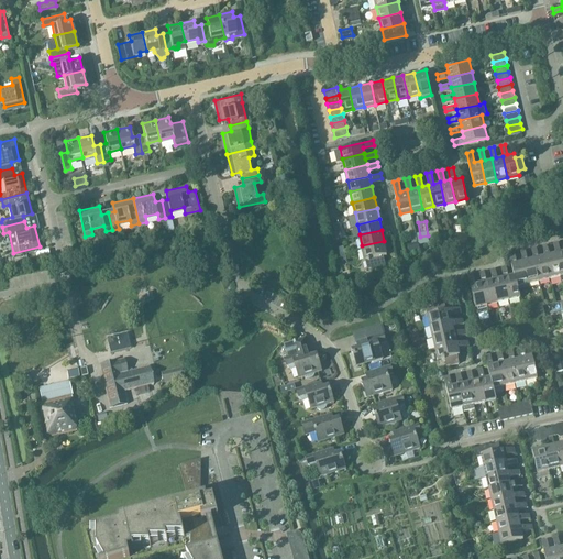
[(553,241),(556,252),(561,274),(562,277),(562,250),(561,251),(559,240),(553,241)]
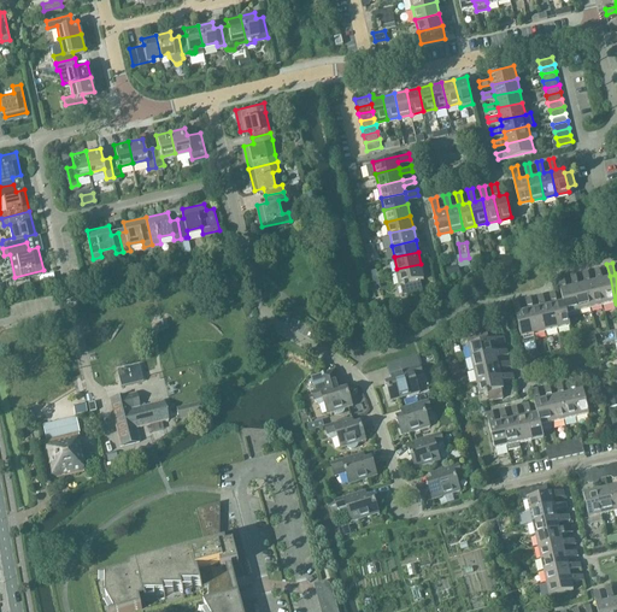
[(421,264),(397,269),(400,282),(405,281),(407,290),(423,287),(421,277),(424,276),(421,264)]
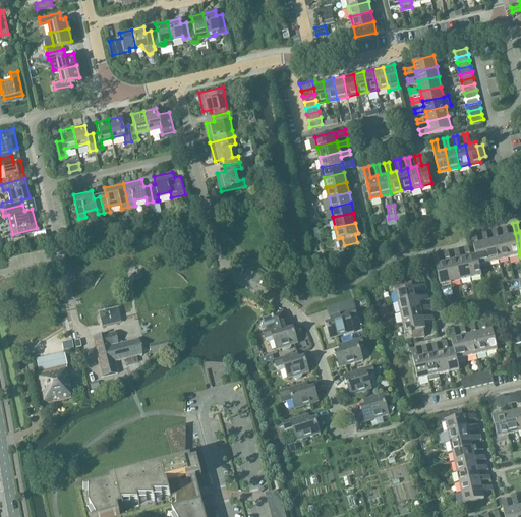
[(509,255),(519,253),(515,233),(509,234),(507,224),(502,225),(504,235),(509,255)]
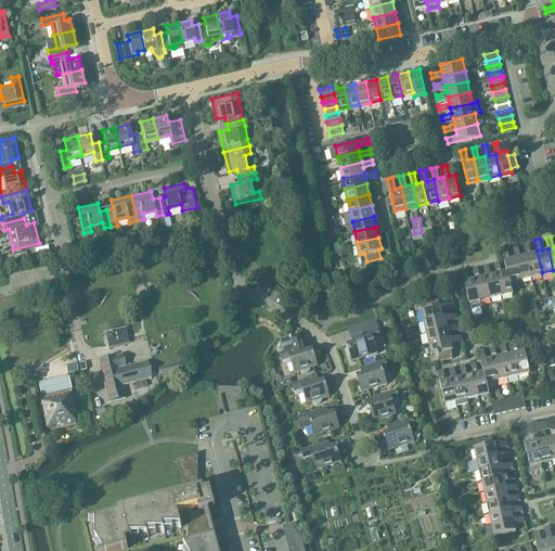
[(524,243),(526,254),(531,274),(542,272),(537,251),(531,253),(529,242),(524,243)]
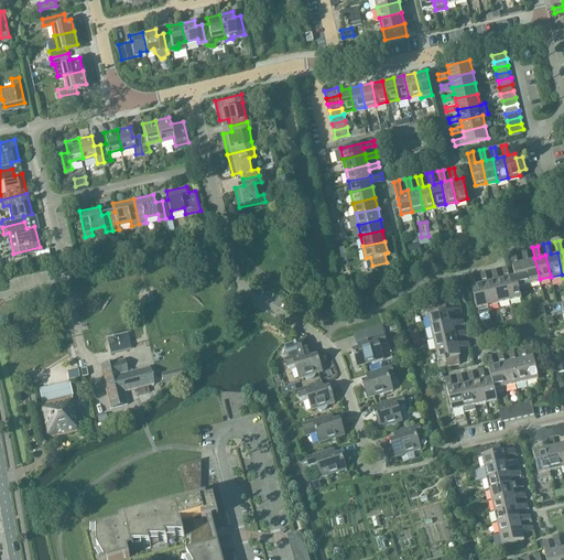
[(521,249),(523,260),(529,282),(540,279),(534,258),(529,259),(527,248),(521,249)]
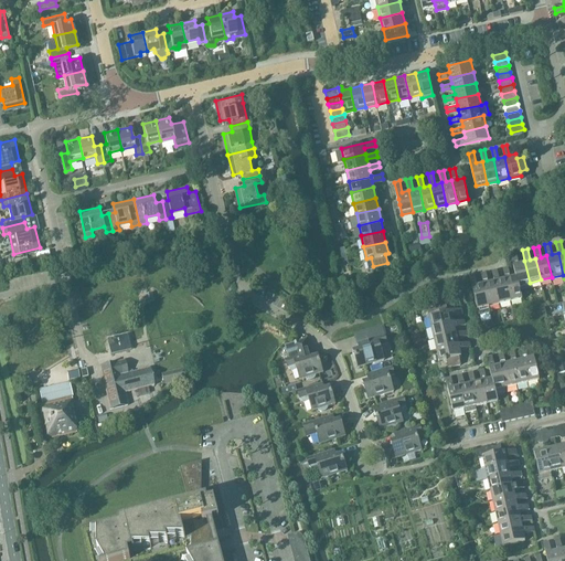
[(519,285),(520,285),(530,283),(524,261),(519,262),(515,251),(510,253),(515,275),(516,274),(519,285)]
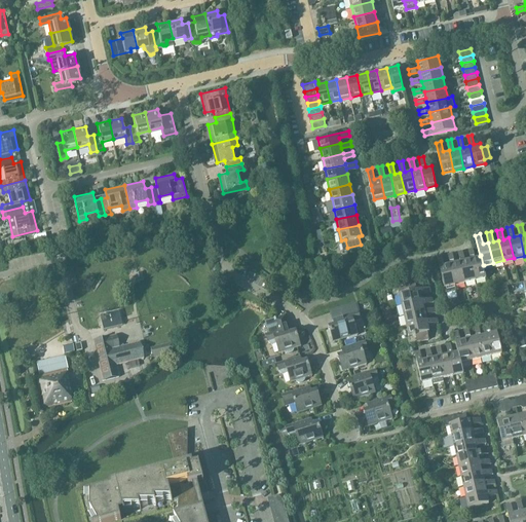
[(468,247),(471,258),(476,277),(486,275),(484,265),(483,265),(481,255),(480,256),(476,257),(473,246),(468,247)]
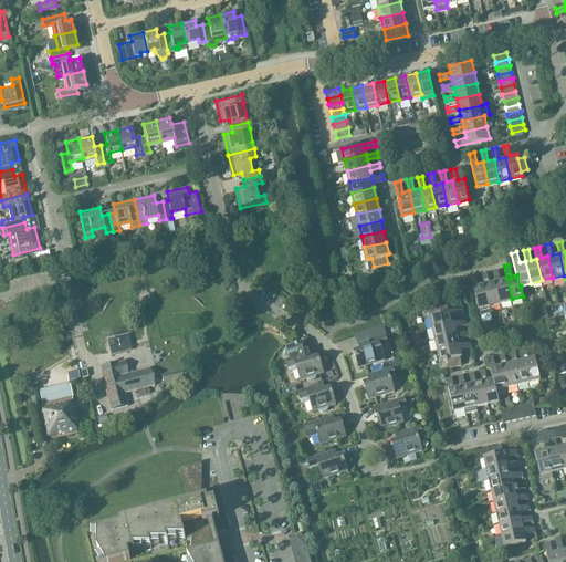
[(495,280),(501,302),(512,299),(506,278),(501,279),(498,268),(493,269),(495,280)]
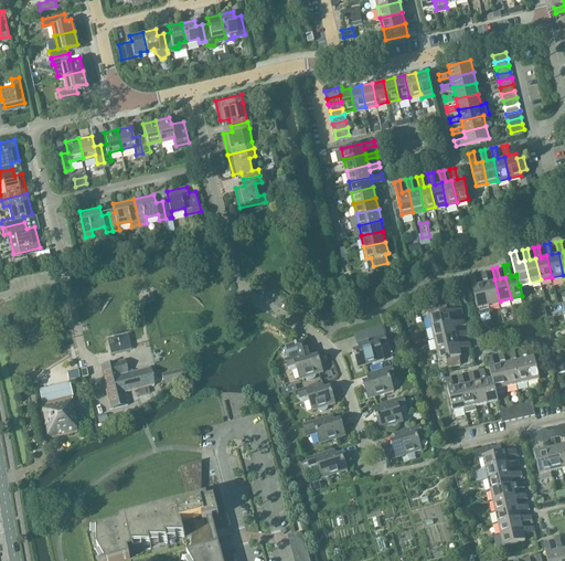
[(489,304),(500,302),(494,279),(489,281),(486,270),(481,271),(483,282),(489,304)]
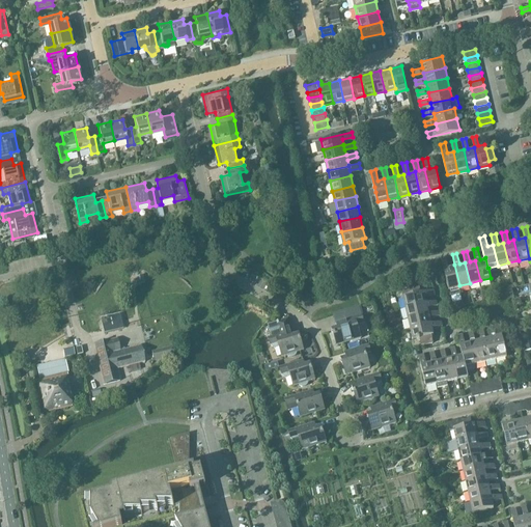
[(448,267),(446,256),(441,257),(448,287),(459,285),(454,265),(448,267)]
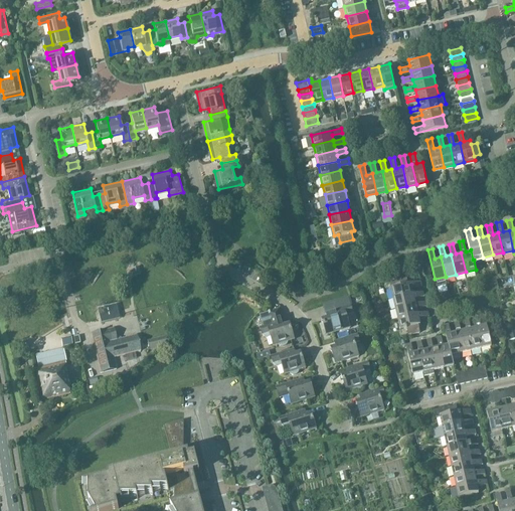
[(135,265),(132,266),(134,273),(138,271),(140,271),(139,264),(135,265)]
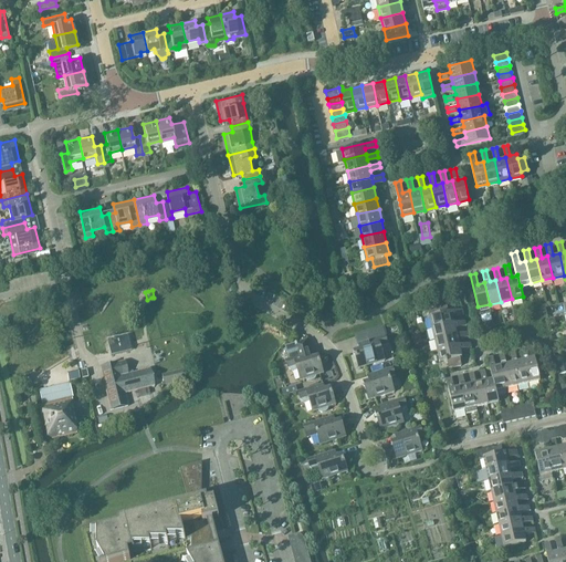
[(454,321),(452,314),(463,312),(462,306),(430,314),(432,326),(454,321)]
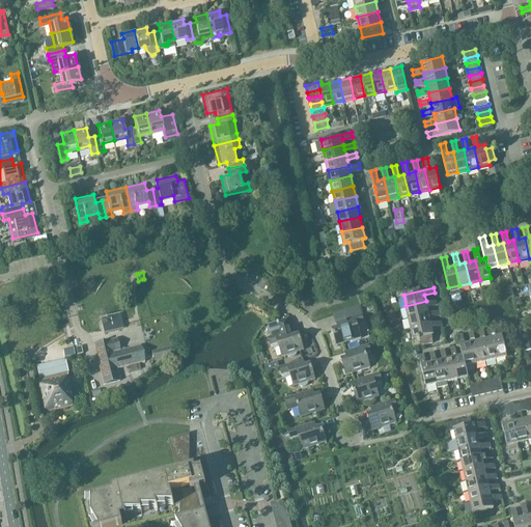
[(466,298),(483,294),(481,287),(464,292),(466,298)]
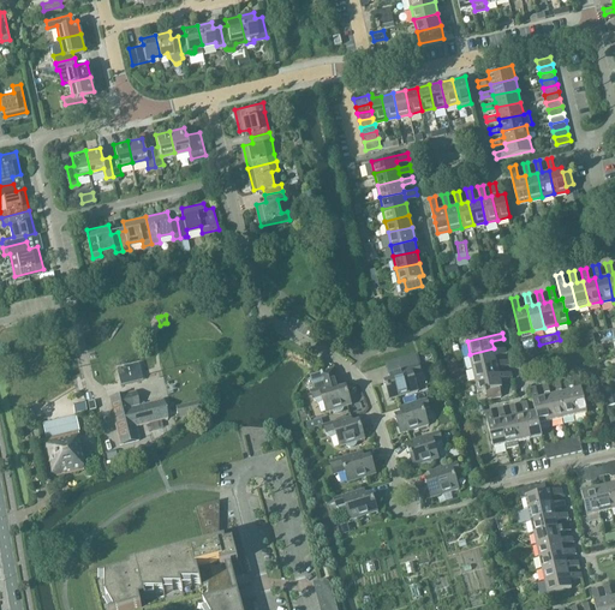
[(506,346),(494,348),(470,354),(473,365),(496,360),(495,353),(507,351),(506,346)]
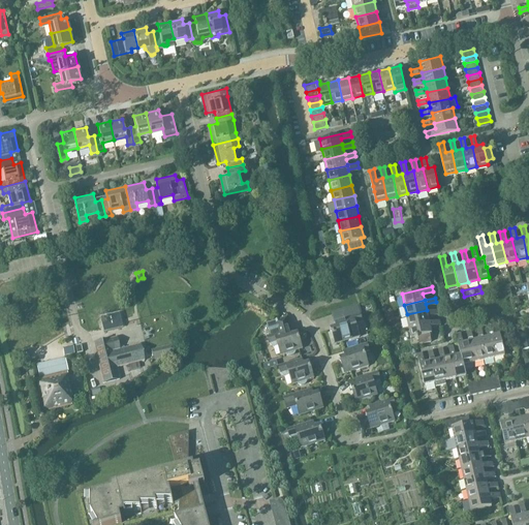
[(337,325),(332,327),(336,341),(360,333),(356,323),(359,322),(361,321),(362,319),(362,316),(360,311),(361,310),(359,303),(335,309),(337,317),(335,318),(337,325)]
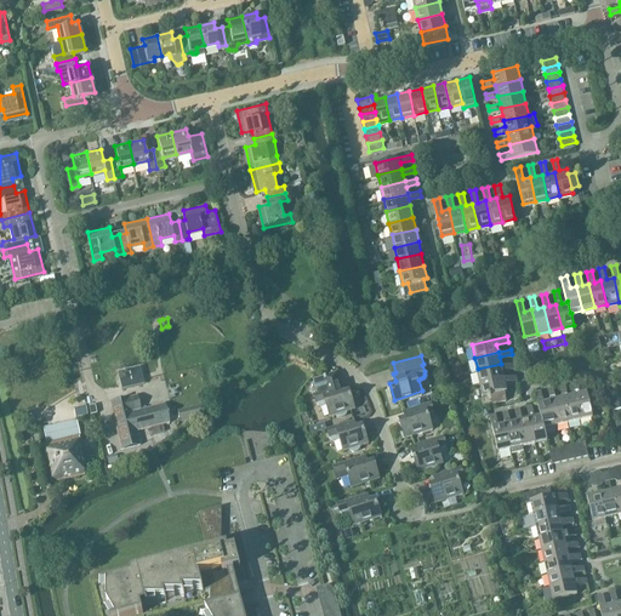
[(513,360),(501,364),(478,369),(480,381),(505,376),(502,369),(514,366),(513,360)]
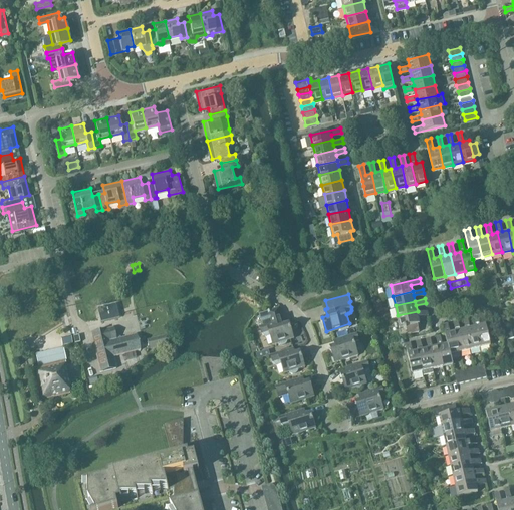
[(116,303),(98,307),(100,316),(101,318),(104,317),(121,313),(121,311),(121,310),(120,307),(117,308),(116,303)]
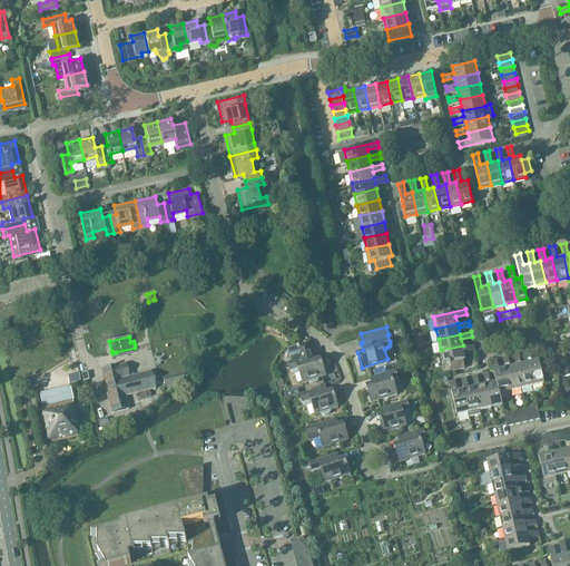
[(316,359),(310,339),(287,345),(292,359),(288,359),(291,367),(292,369),(294,370),(297,370),(300,369),(303,379),(308,378),(310,379),(312,380),(314,380),(316,379),(317,377),(318,374),(326,372),(321,357),(316,359)]
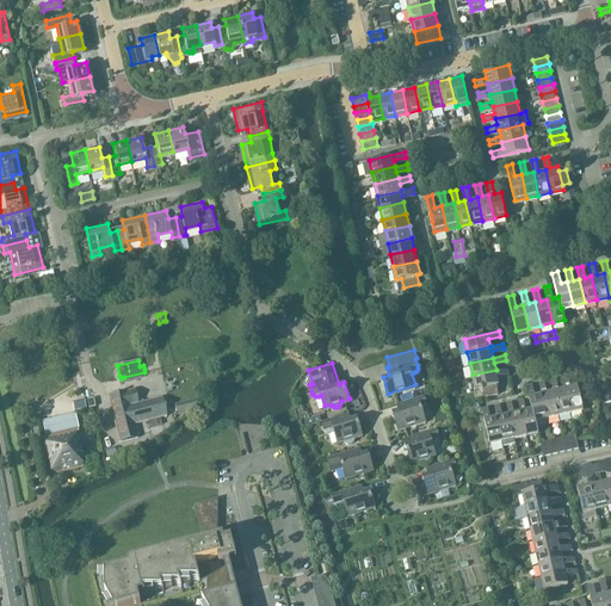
[(508,366),(497,370),(473,375),(476,388),(499,382),(498,375),(510,372),(508,366)]
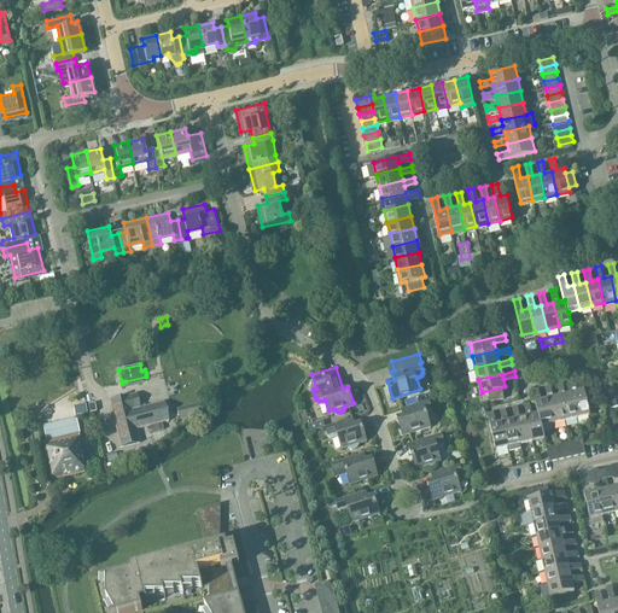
[(569,378),(572,390),(577,415),(590,412),(584,387),(577,389),(575,377),(569,378)]
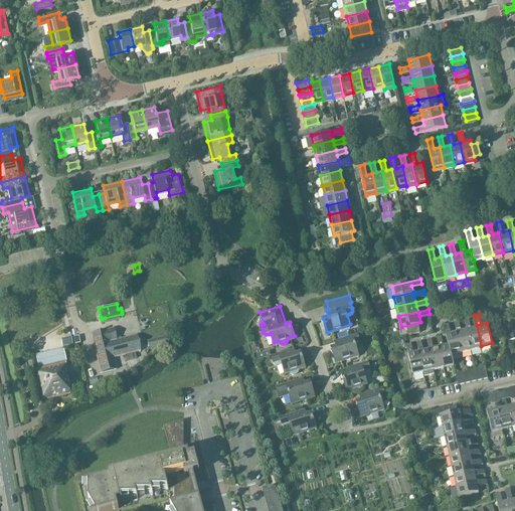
[(467,328),(471,348),(481,346),(477,325),(471,327),(469,317),(464,318),(467,328)]
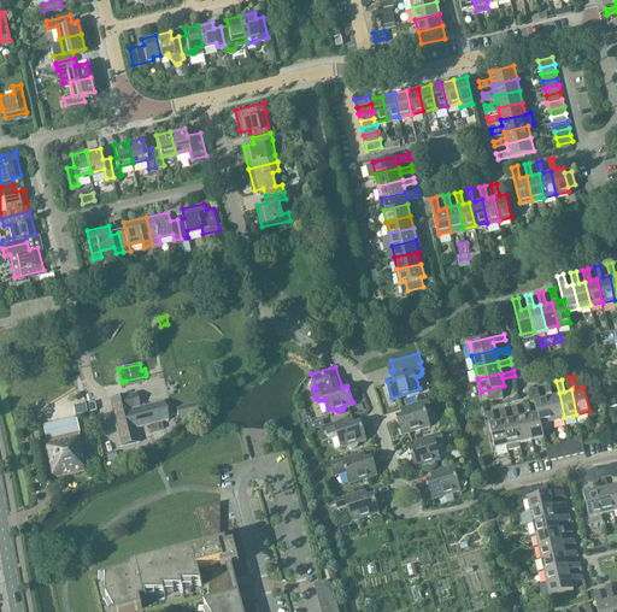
[(544,383),(547,395),(553,419),(564,417),(559,393),(552,394),(550,382),(544,383)]
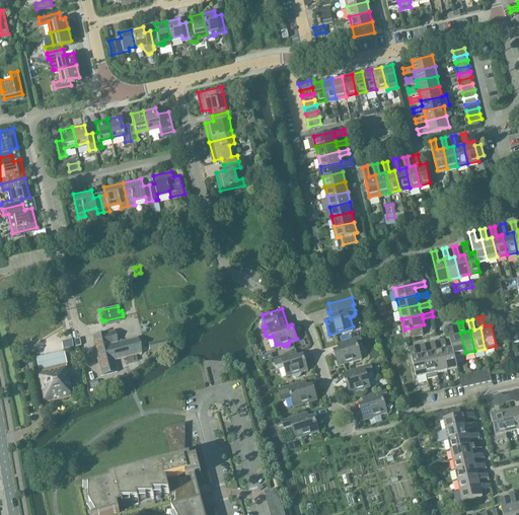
[(447,324),(451,345),(452,345),(454,356),(455,355),(465,353),(460,333),(454,335),(452,323),(447,324)]
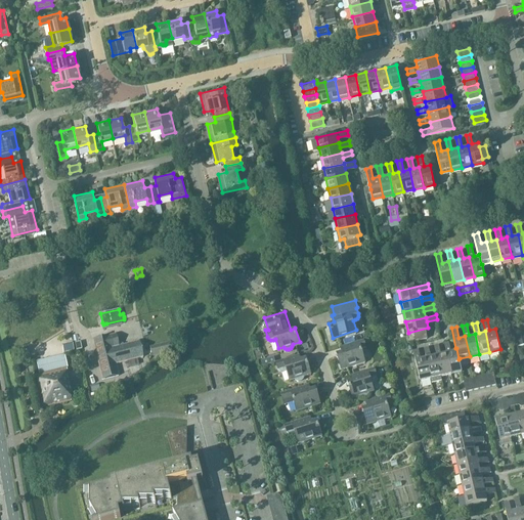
[(139,338),(119,343),(116,332),(93,338),(102,376),(118,373),(115,360),(138,355),(143,353),(139,338)]
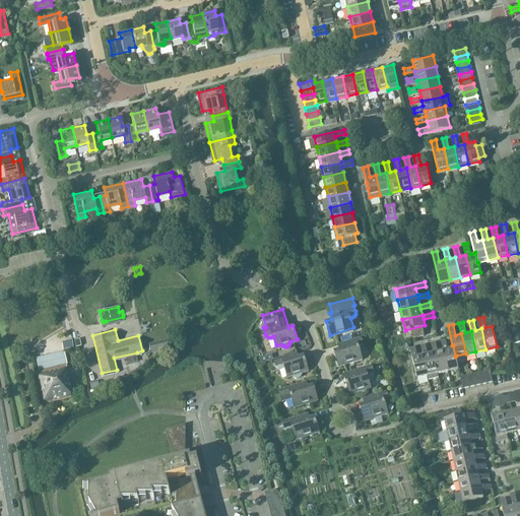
[(339,364),(363,357),(359,343),(363,341),(361,334),(340,341),(342,347),(334,349),(339,364)]
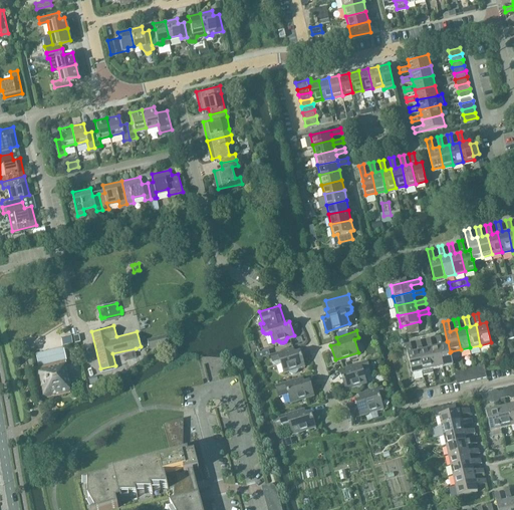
[(167,332),(148,337),(150,345),(169,340),(167,332)]
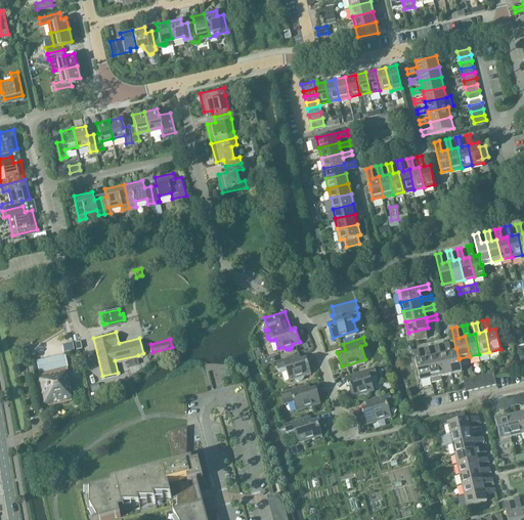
[(462,369),(460,358),(459,359),(456,348),(455,348),(451,350),(448,340),(444,341),(446,351),(451,372),(462,369)]
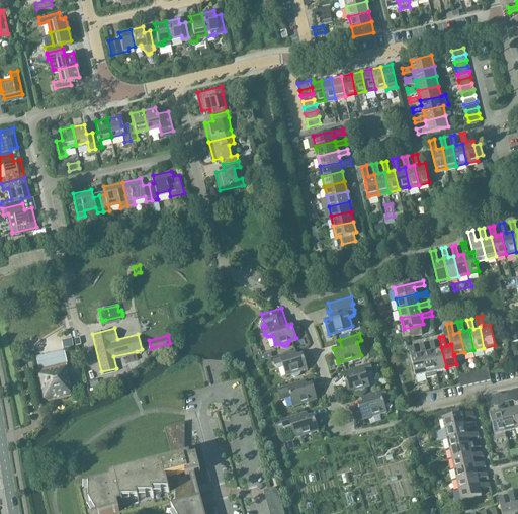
[(431,349),(436,369),(446,367),(441,347),(436,348),(433,338),(429,339),(431,349)]
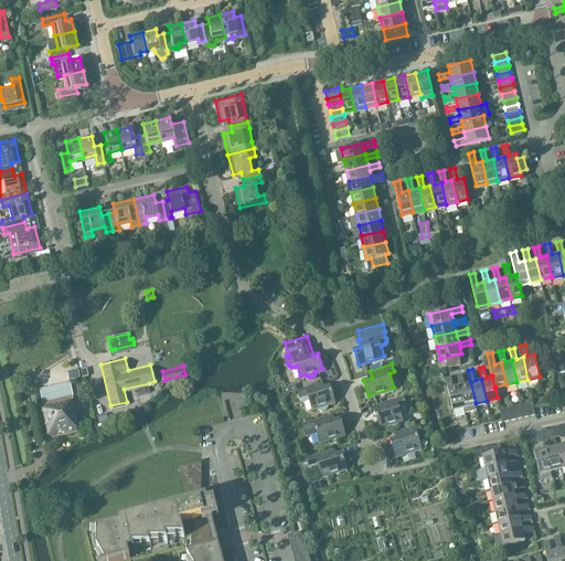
[(459,383),(465,406),(466,410),(477,408),(476,403),(470,381),(465,382),(461,372),(457,373),(459,383)]
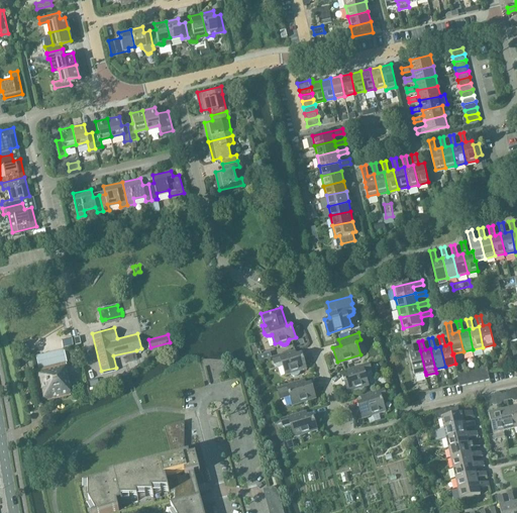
[(415,374),(425,372),(420,350),(415,352),(413,342),(408,343),(415,374)]
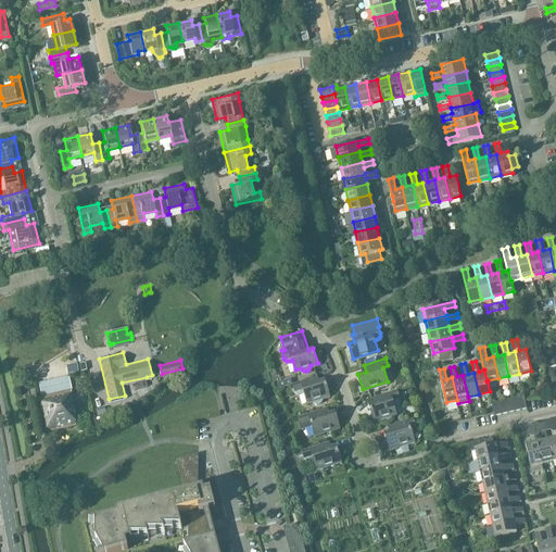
[(68,373),(38,379),(41,392),(72,385),(68,373)]
